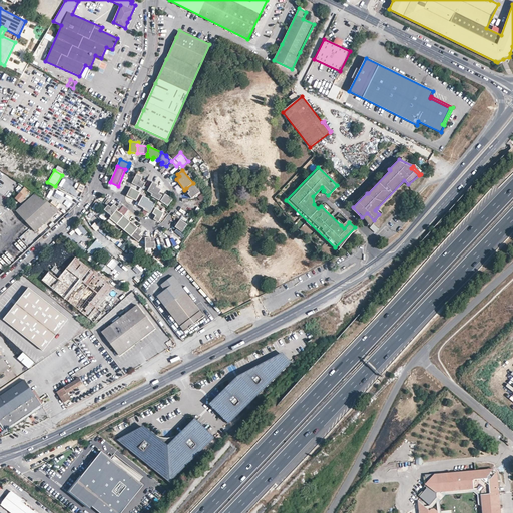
[(142,177),(137,174),(132,183),(140,187),(145,190),(146,187),(144,185),(145,183),(141,180),(142,177)]
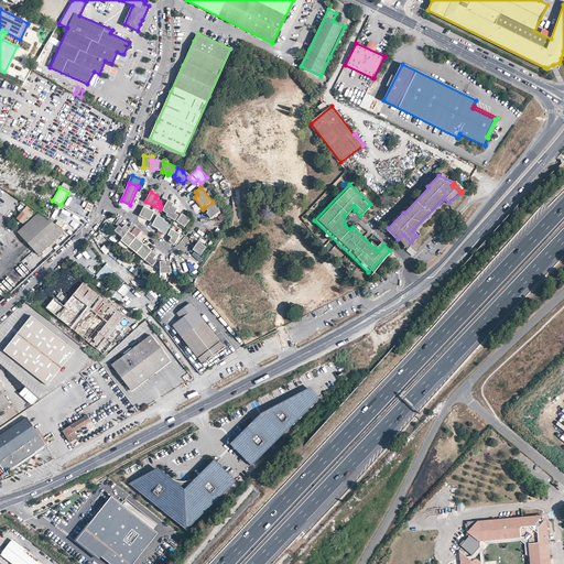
[(18,201),(11,195),(6,203),(13,208),(18,201)]
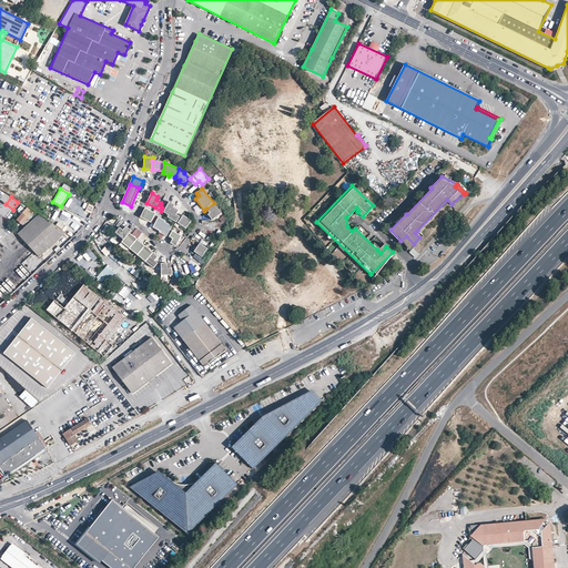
[(73,212),(73,211),(81,215),(85,209),(68,199),(63,206),(73,212)]
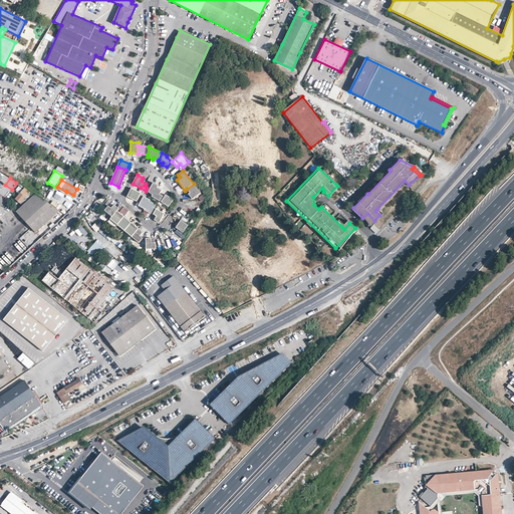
[(152,197),(160,201),(163,196),(160,194),(162,190),(158,188),(159,186),(154,183),(148,192),(153,195),(152,197)]
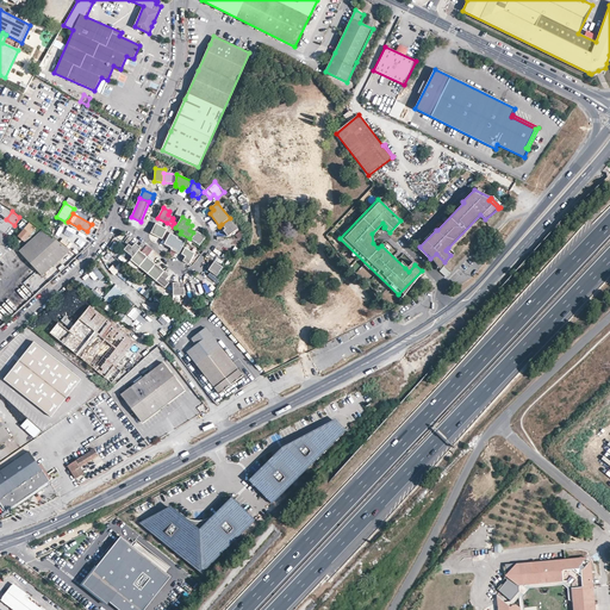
[(238,229),(230,218),(222,224),(225,229),(223,230),(228,236),(238,229)]
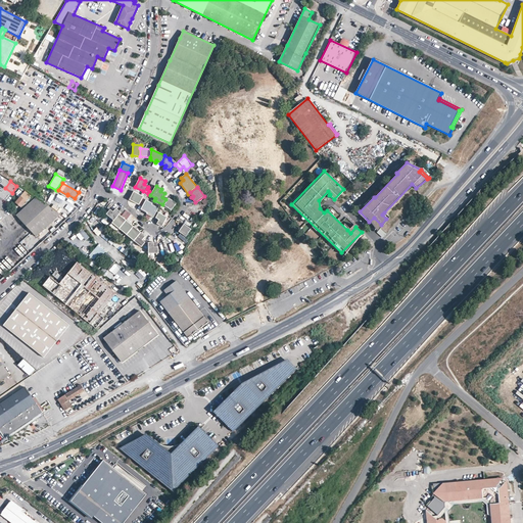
[(30,195),(26,191),(15,203),(20,206),(30,195)]
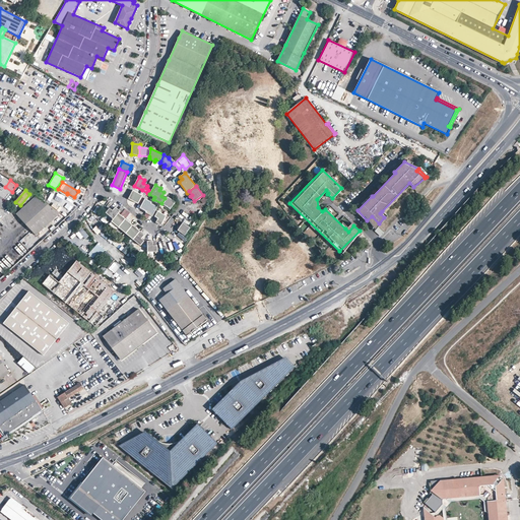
[(145,196),(135,192),(131,200),(141,205),(145,196)]
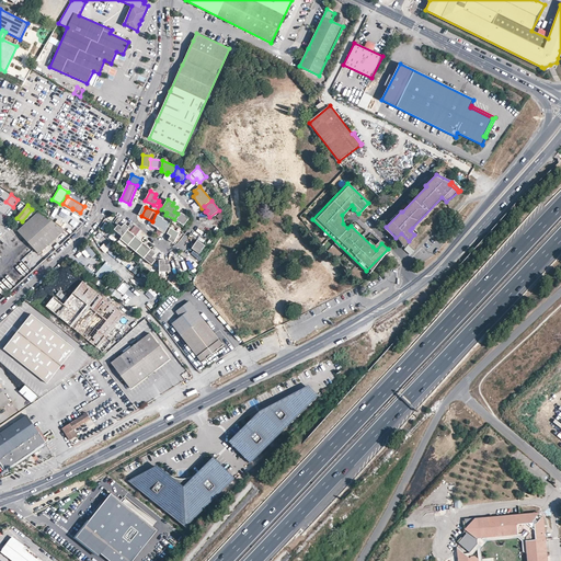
[(65,230),(38,212),(18,231),(39,254),(65,230)]
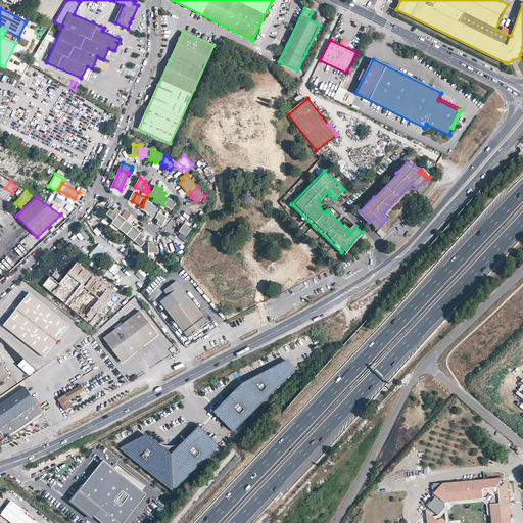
[(163,205),(172,210),(177,203),(169,198),(163,205)]
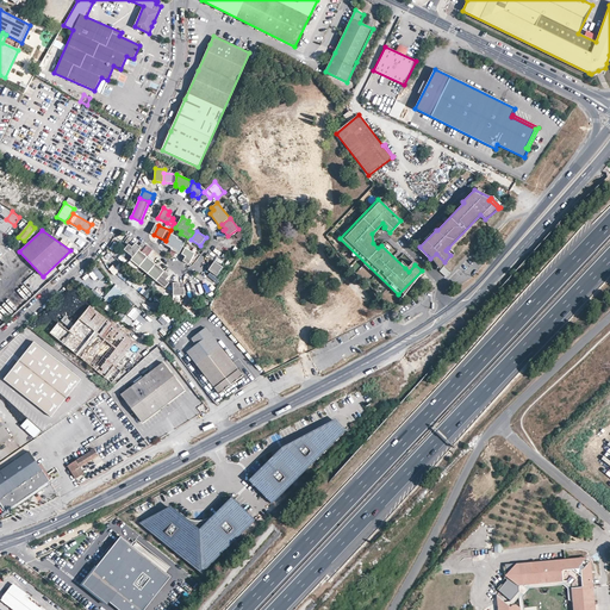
[(179,237),(170,232),(165,244),(172,248),(170,249),(179,254),(185,242),(178,238),(179,237)]
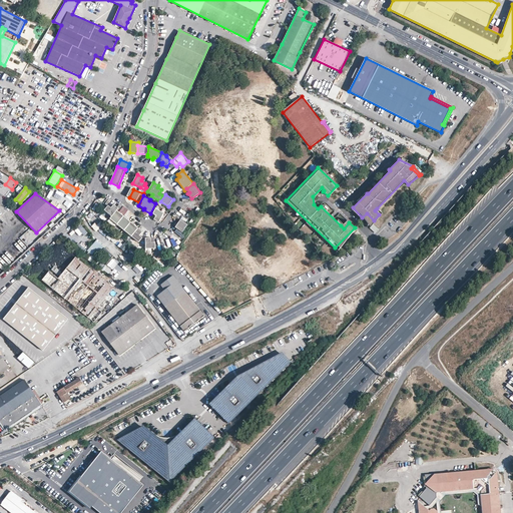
[(59,208),(63,202),(56,198),(52,204),(59,208)]
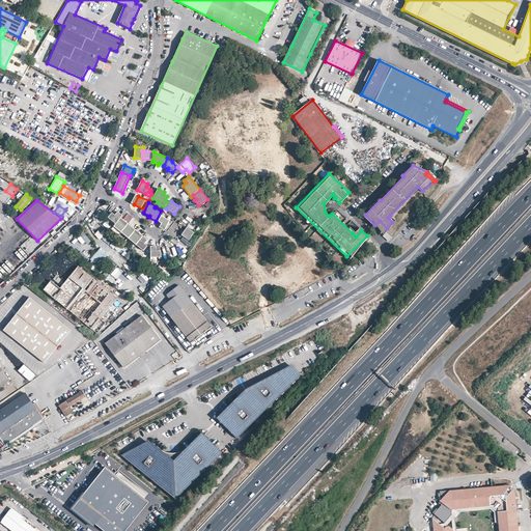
[(121,215),(117,212),(115,215),(112,213),(108,218),(115,224),(120,218),(121,218),(124,215),(127,213),(124,212),(122,214),(121,215)]
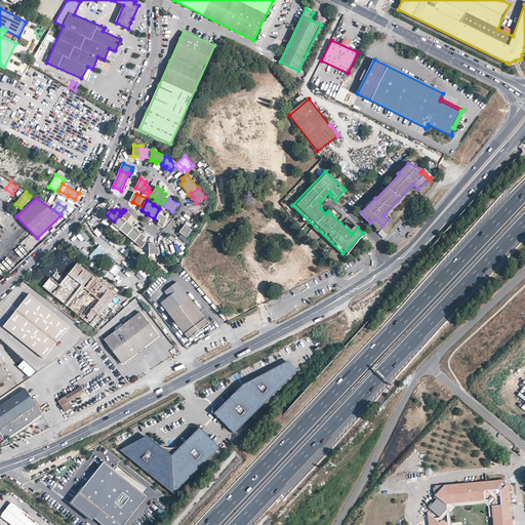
[(257,231),(269,223),(259,210),(248,218),(257,231)]
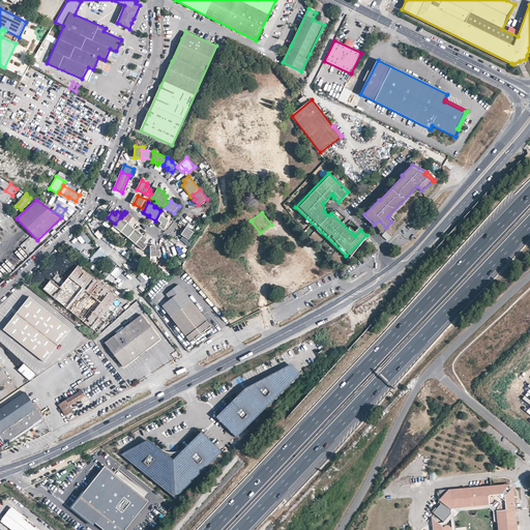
[(374,225),(364,214),(362,216),(373,227),(374,225)]
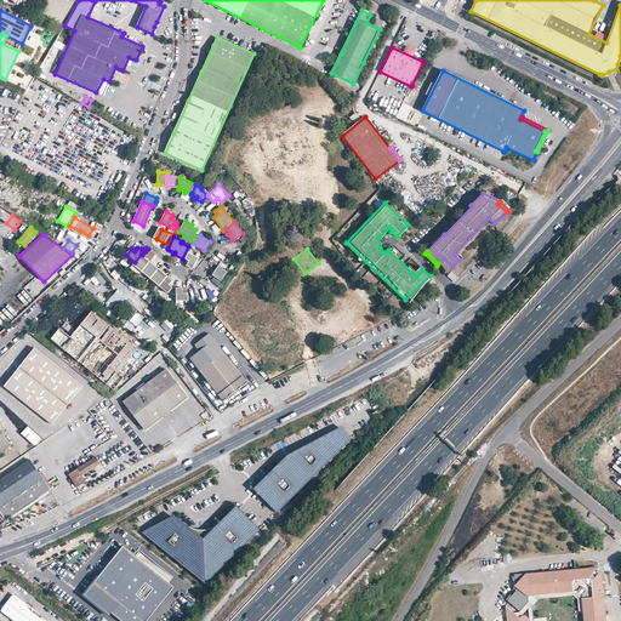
[(193,269),(199,258),(188,252),(186,258),(189,261),(187,266),(193,269)]
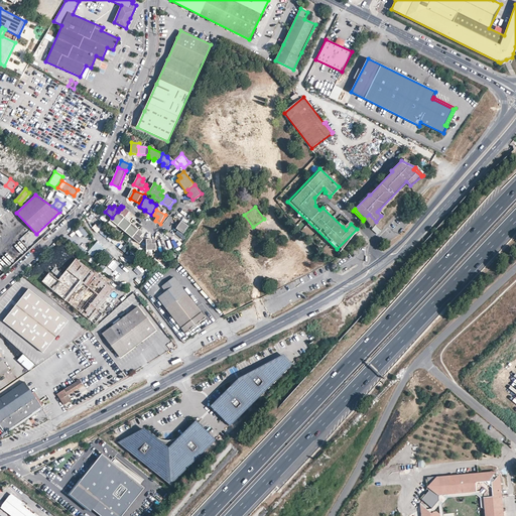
[(132,238),(139,229),(117,212),(112,218),(110,221),(132,238)]
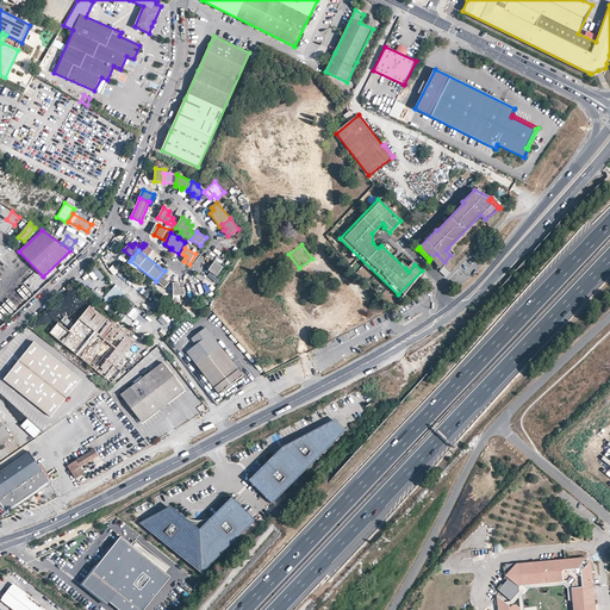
[(436,254),(430,259),(440,269),(444,262),(436,254)]
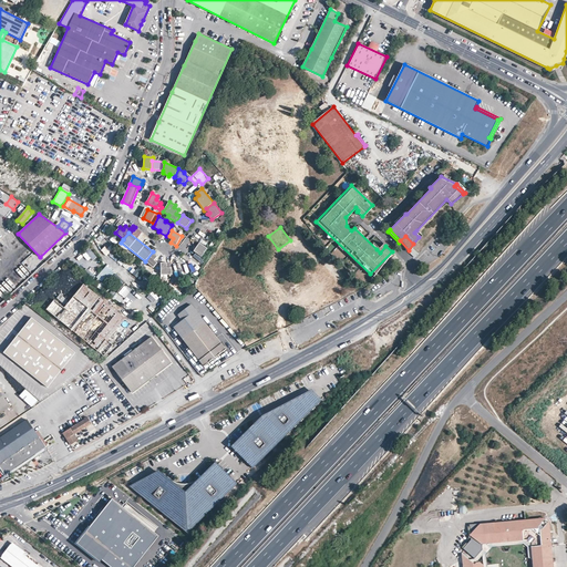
[(116,238),(112,244),(116,247),(121,241),(116,238)]
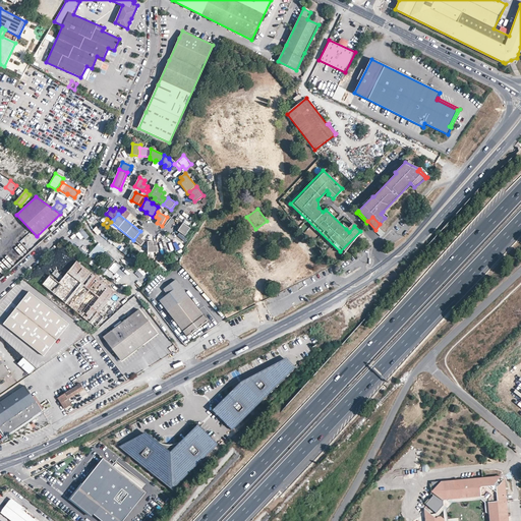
[(187,226),(183,223),(178,231),(181,233),(187,226)]
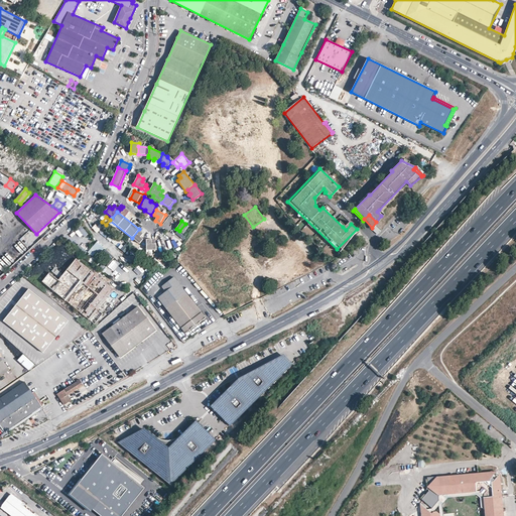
[(349,221),(343,227),(346,230),(351,224),(349,221)]
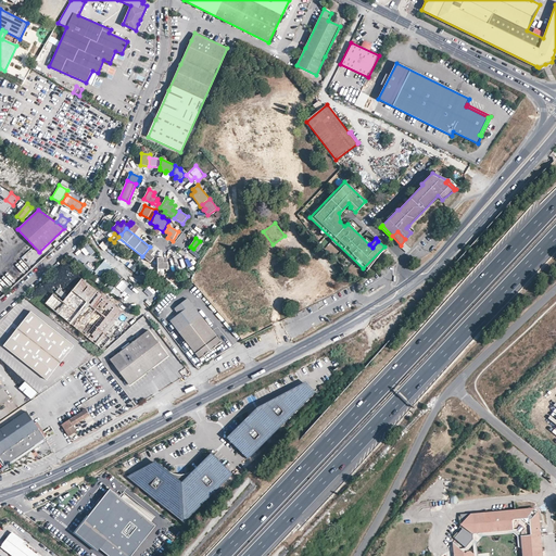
[(203,243),(200,241),(193,249),(198,252),(203,243)]
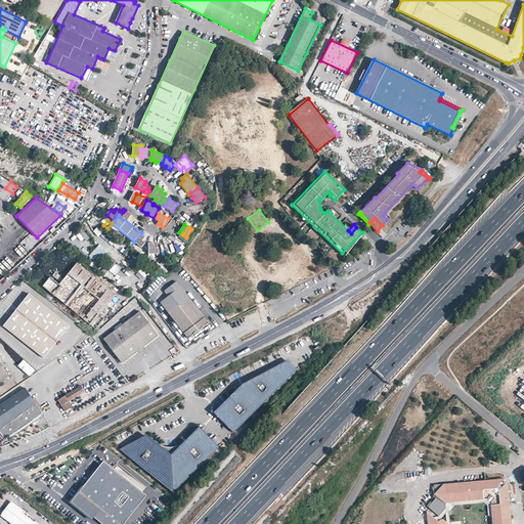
[(98,236),(103,231),(101,228),(95,233),(98,236)]
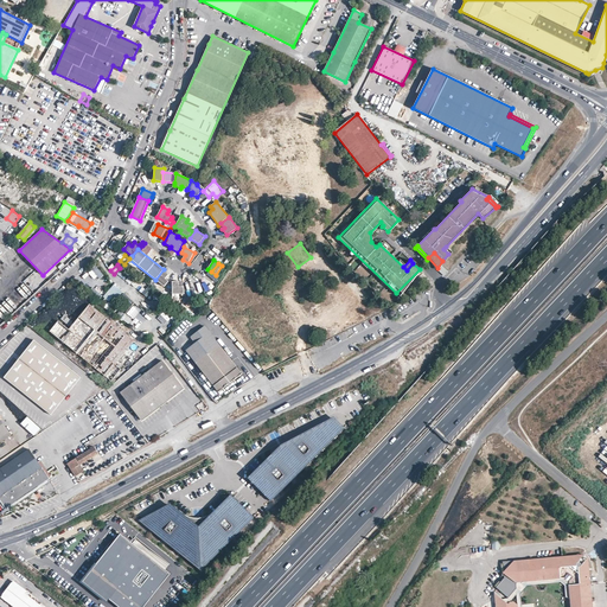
[(84,282),(100,296),(108,287),(100,279),(103,274),(95,267),(88,275),(90,276),(84,282)]
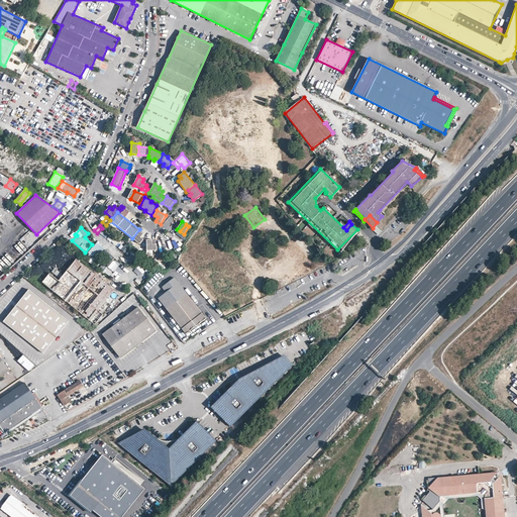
[(139,229),(132,238),(139,244),(143,239),(141,237),(143,233),(139,229)]
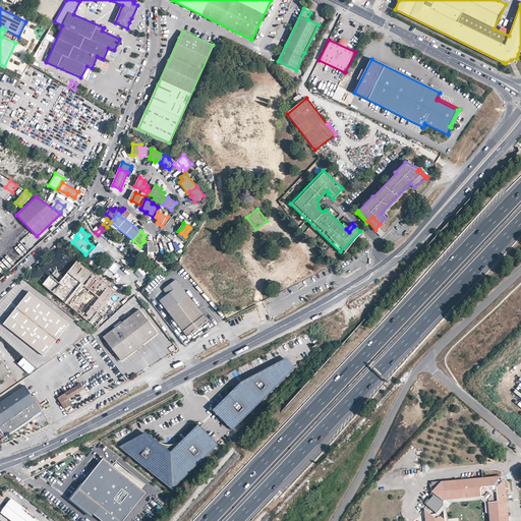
[(154,241),(148,241),(148,252),(158,252),(158,246),(154,246),(154,241)]
